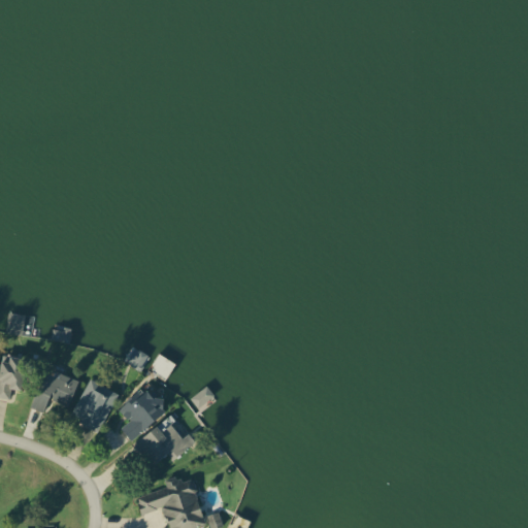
[(6,332),(23,335),(26,315),(9,312),(6,332)]
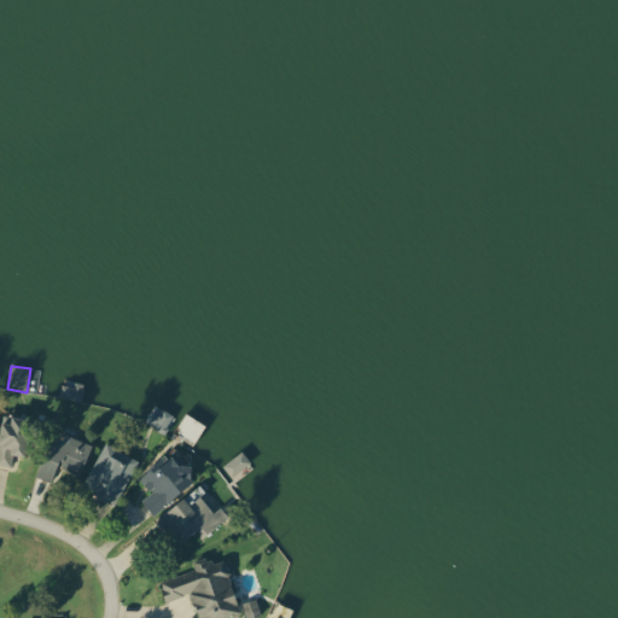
[(164,435),(174,414),(157,407),(147,426),(164,435)]
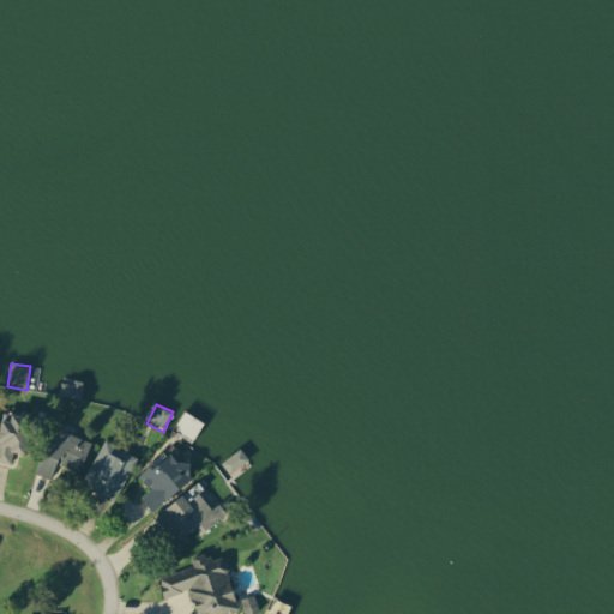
[(0,461),(12,464),(14,452),(25,453),(32,417),(4,413),(0,432),(0,461)]
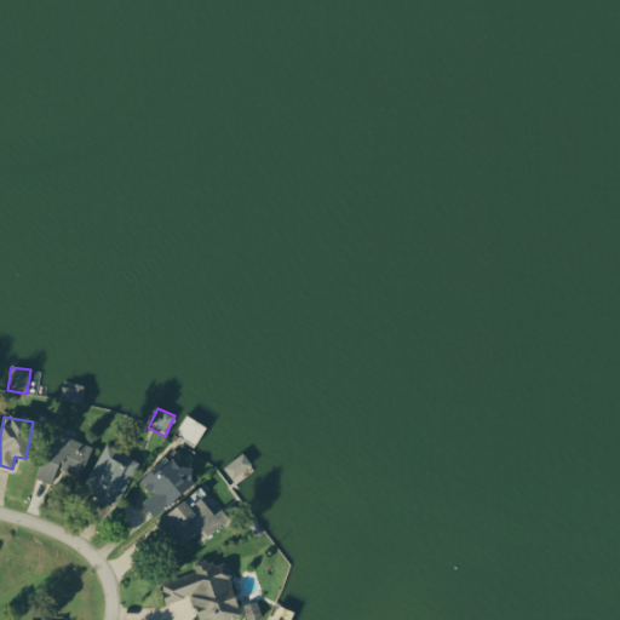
[(93,446),(57,431),(39,478),(57,486),(64,469),(81,476),(93,446)]
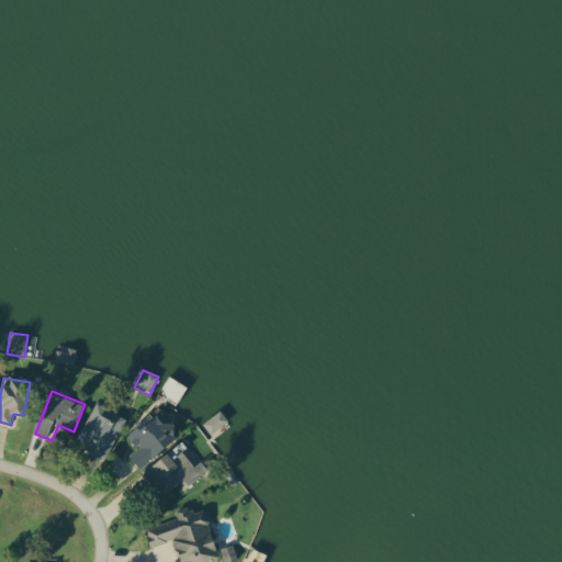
[(107,459),(125,417),(94,403),(76,445),(107,459)]
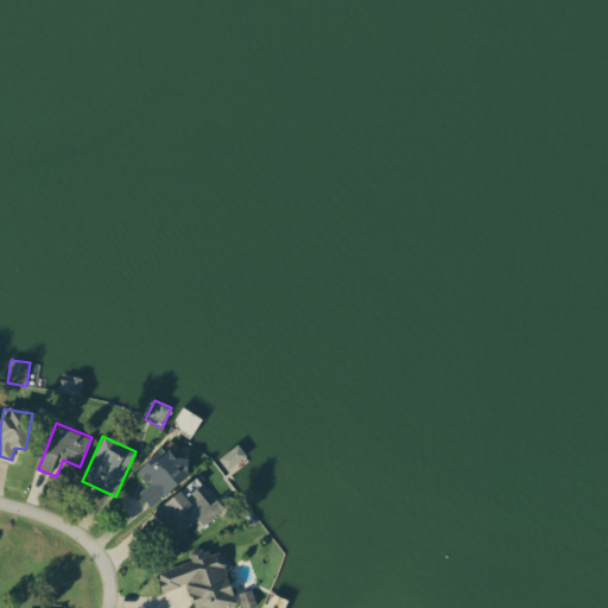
[(220,458),(228,469),(247,455),(239,444),(220,458)]
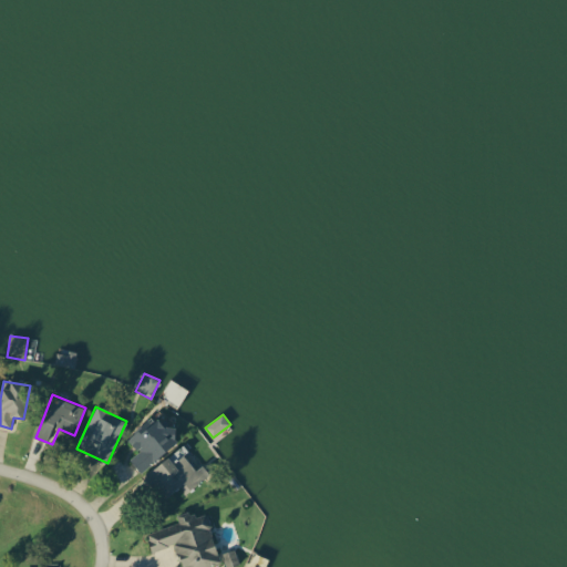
[(130,459),(141,472),(182,441),(171,426),(167,430),(156,415),(127,437),(138,452),(130,459)]
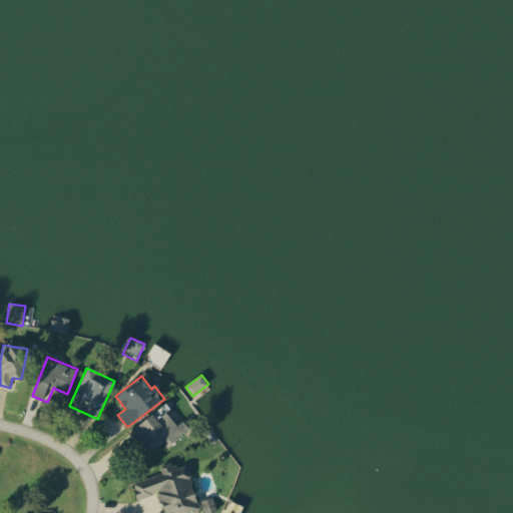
[(163,441),(166,446),(191,430),(185,420),(178,425),(165,406),(133,428),(149,451),(163,441)]
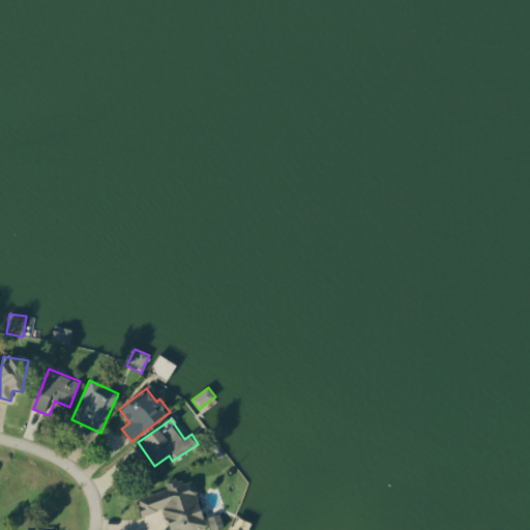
[(137,498),(142,516),(166,508),(171,529),(195,529),(207,527),(194,480),(181,483),(179,477),(166,481),(168,490),(137,498)]
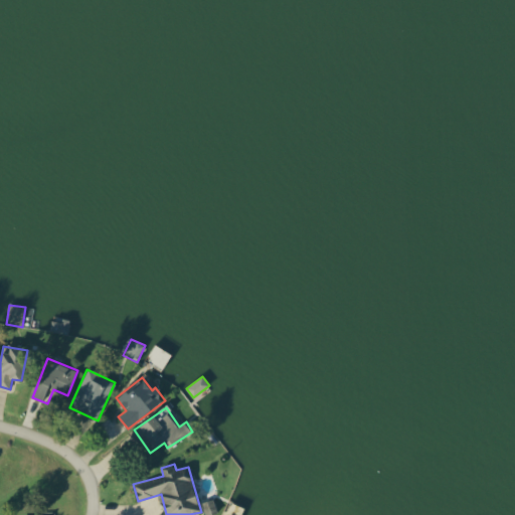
[(205,514),(211,514),(217,513),(214,500),(202,503),(205,514)]
